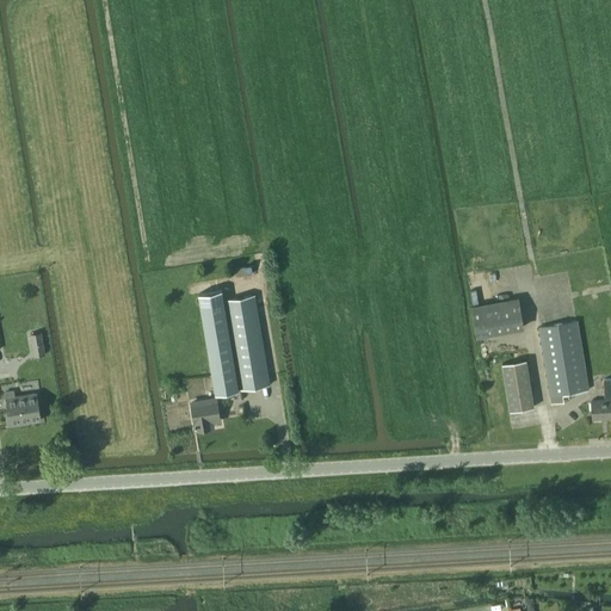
[(239,390),(222,290),(198,294),(215,394),(239,390)]
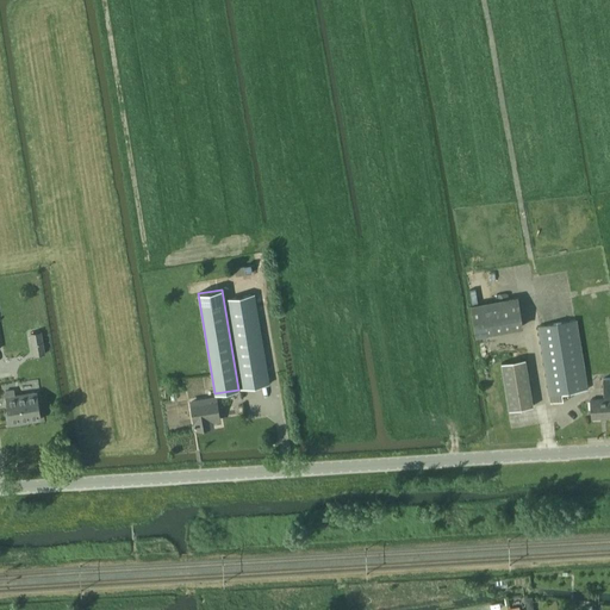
[(269,384),(255,294),(225,299),(240,388),(269,384)]
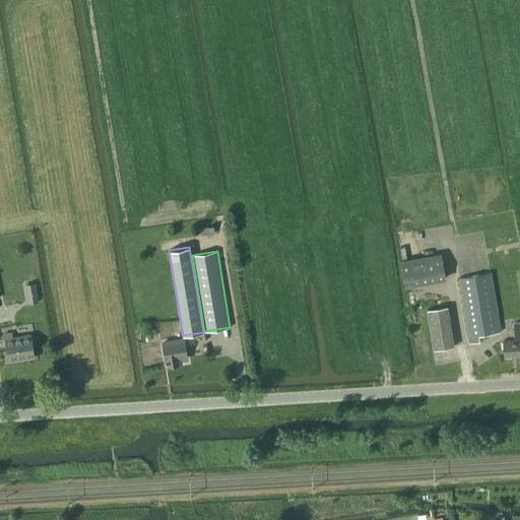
[(442,253),(400,261),(405,286),(446,279),(442,253)]
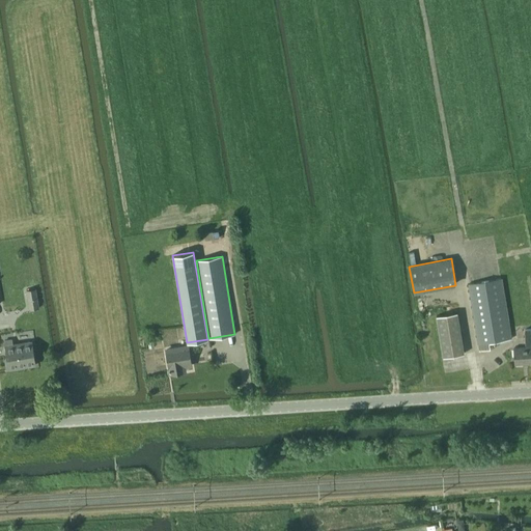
[(501,278),(469,283),(479,344),(480,351),(491,348),(490,342),(511,339),(510,337),(514,337),(513,333),(510,333),(501,278)]
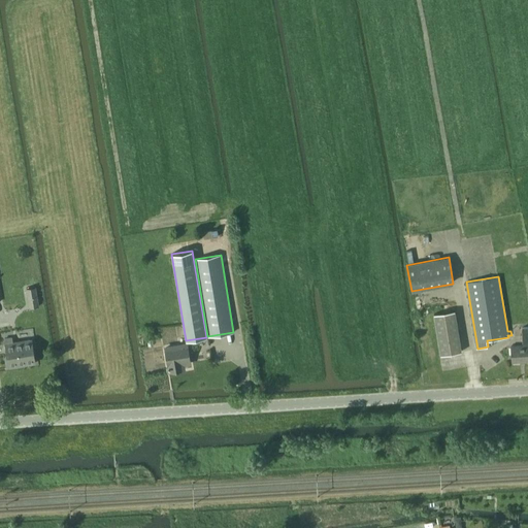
[(35,288),(27,290),(28,298),(29,298),(37,297),(35,288)]
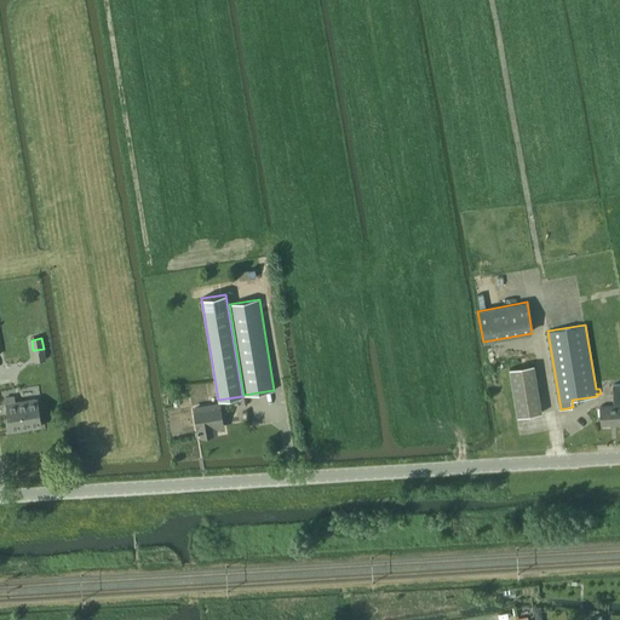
[(541,413),(534,366),(510,369),(517,418),(541,413)]
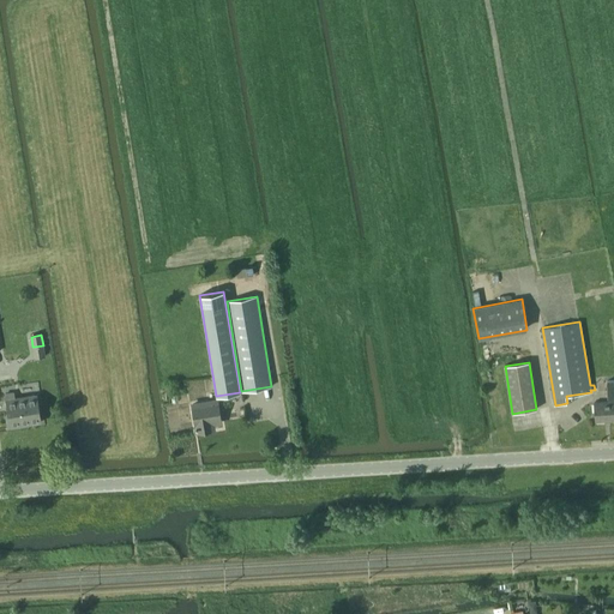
[(608,402),(594,403),(595,422),(613,420),(613,386),(613,380),(607,381),(608,402)]
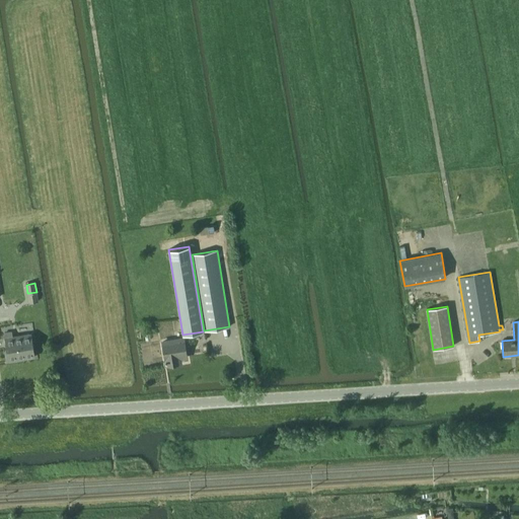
[(12,337),(11,331),(4,332),(8,361),(34,357),(31,334),(12,337)]
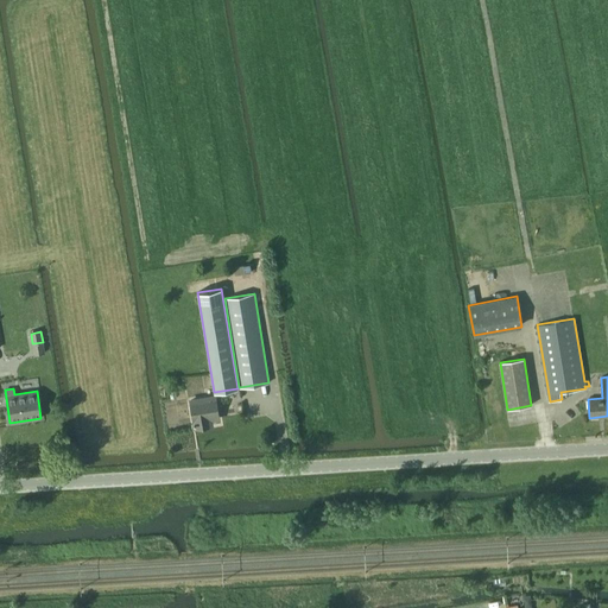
[(219,418),(215,397),(190,401),(194,423),(192,423),(194,429),(213,425),(213,419),(219,418)]
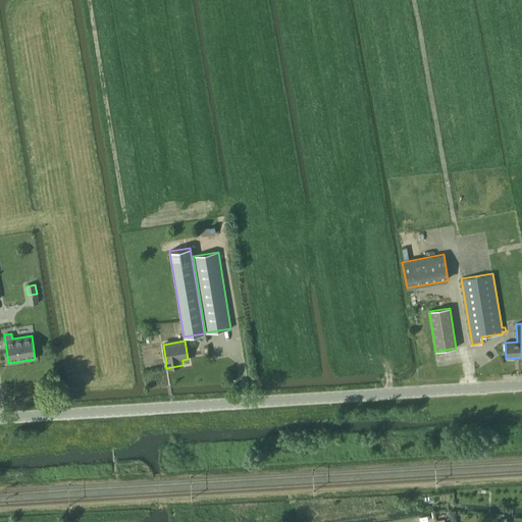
All buildings are outlined.
